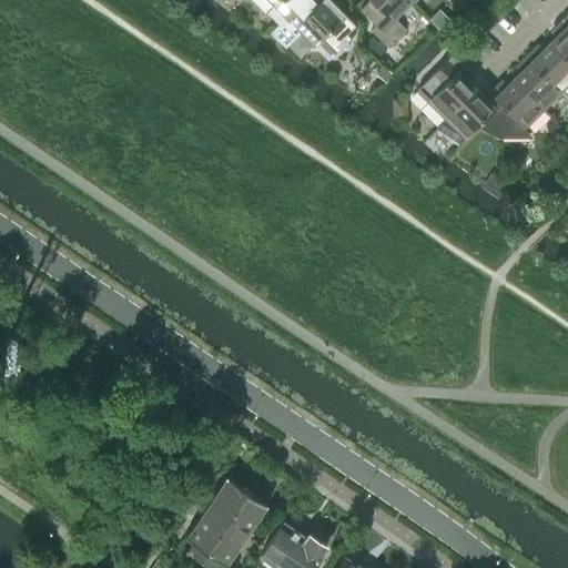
[(301,0),(267,0),(273,6),(266,11),(279,23),(301,0)]
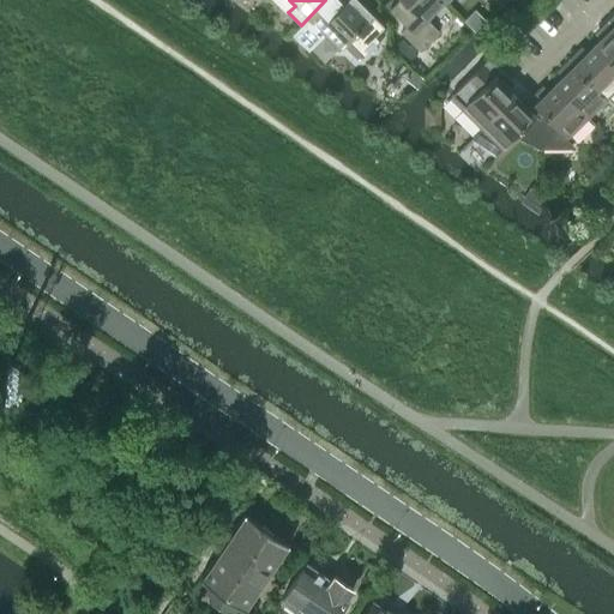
[(375,13),(362,0),(325,0),(301,25),(292,35),(305,47),(320,31),(338,49),(345,42),(360,56),(367,50),(371,52),(374,50),(375,46),(374,42),(385,32),(385,31),(380,28),(384,24),(381,23),(384,20),(375,13)]
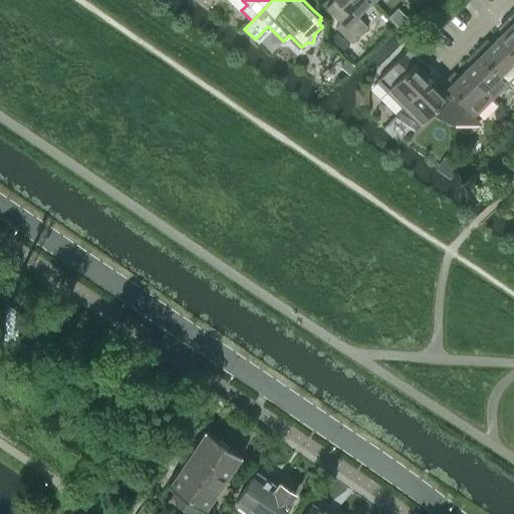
[(372,1),(370,0),(324,0),(322,3),(340,21),(335,26),(351,42),(367,26),(357,16),(372,1)]
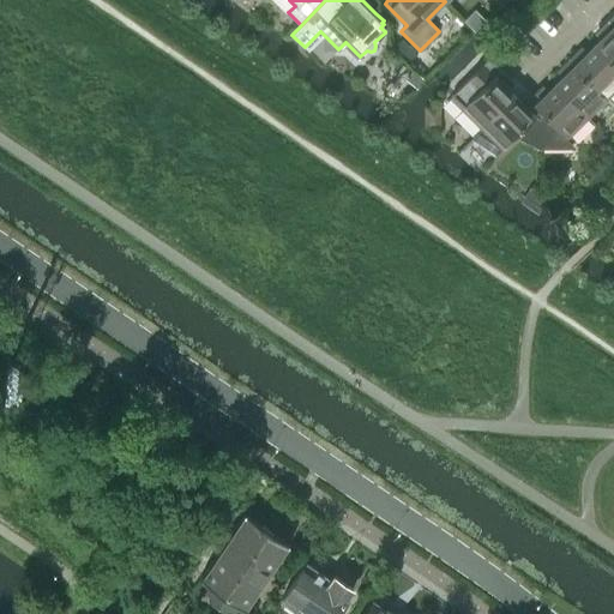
[(605,34),(594,46),(613,66),(613,26),(607,20),(599,28),(605,34)]
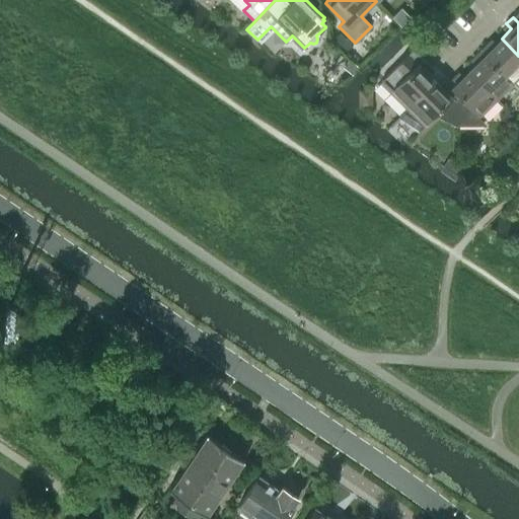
[(352,46),(339,32),(331,40),(345,53),(352,46)]
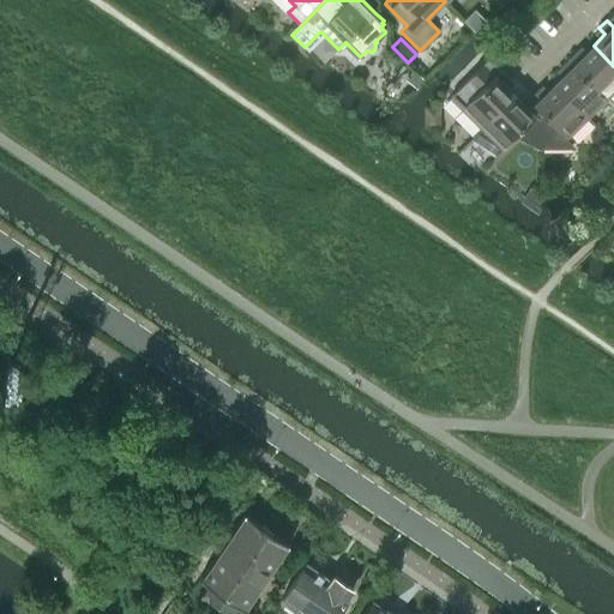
[(576,50),(567,59),(606,97),(613,89),(613,66),(594,46),(582,56),(576,50)]
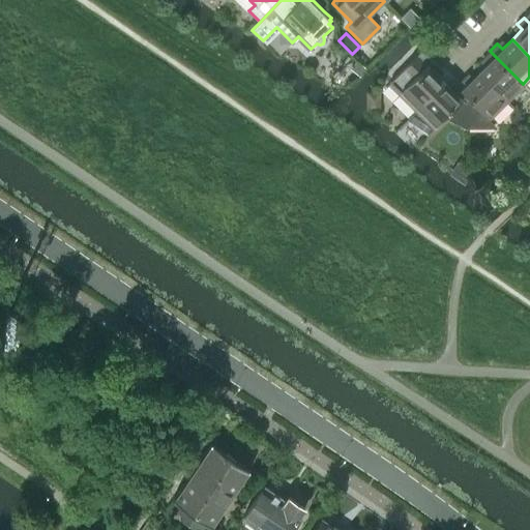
[(439,67),(422,51),(421,50),(388,83),(415,111),(443,82),(434,72),(439,67)]
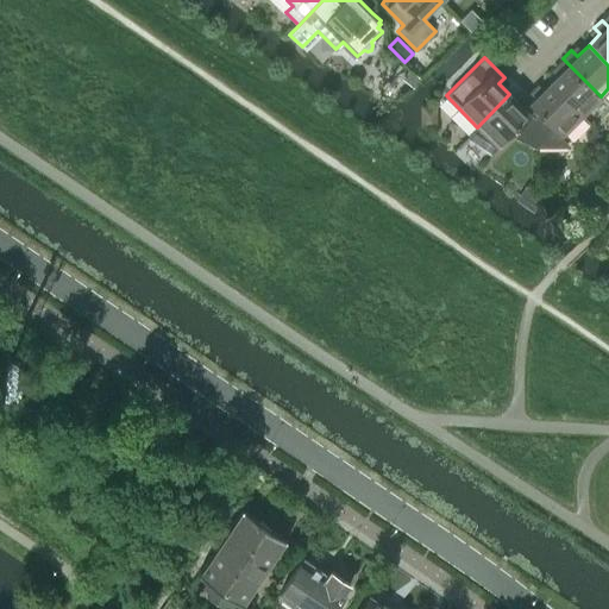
[(562,71),(550,83),(582,115),(601,96),(563,58),(556,66),(562,71)]
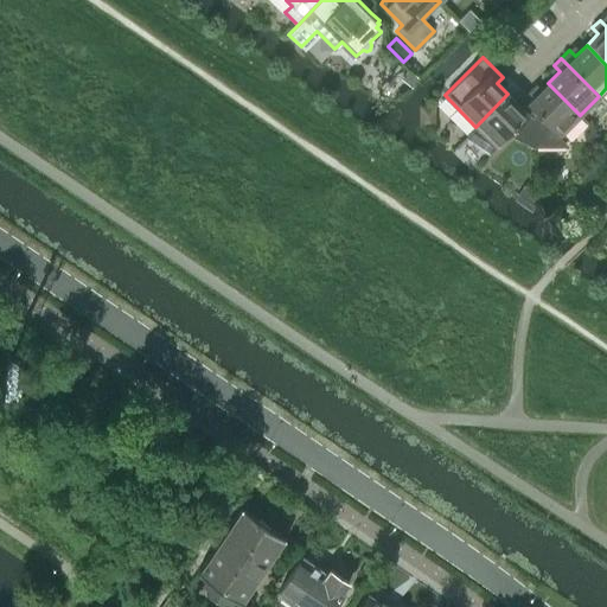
[(570,146),(560,135),(580,115),(548,83),(537,94),(531,88),(522,97),(525,100),(534,109),(534,119),(534,146),(570,146)]
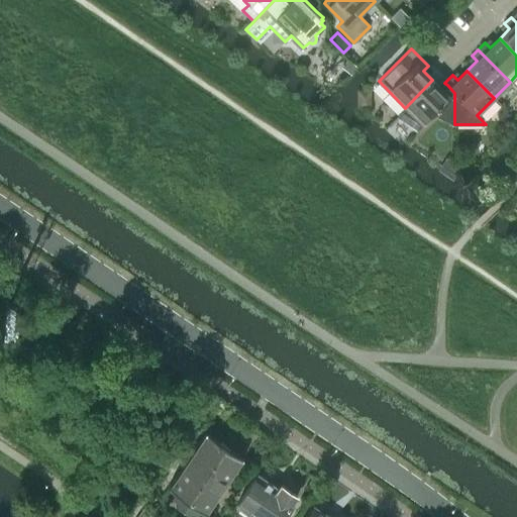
[(442,90),(432,80),(405,108),(422,125),(445,101),(454,101),(454,93),(447,85),(442,90)]
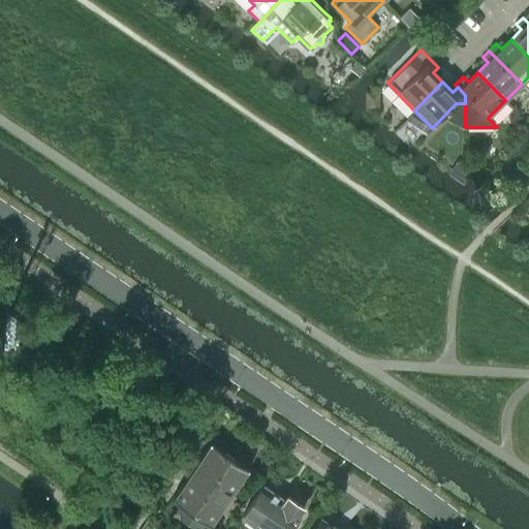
[(517,127),(523,120),(515,112),(507,119),(517,127)]
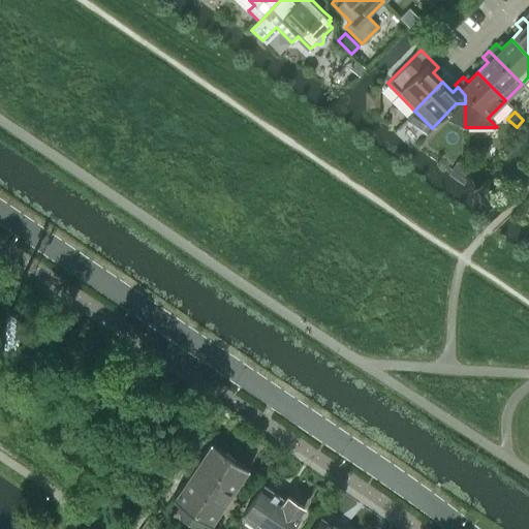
[(175,495),(212,521),(250,466),(212,440),(175,495)]
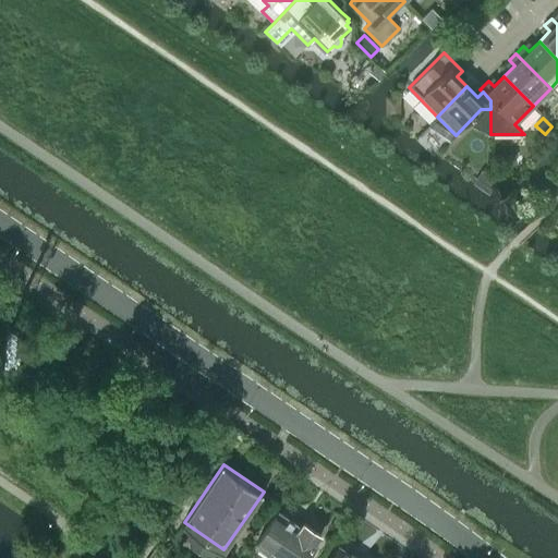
[(303,557),(323,532),(305,520),(302,523),(280,508),(257,541),(282,557),(303,557)]
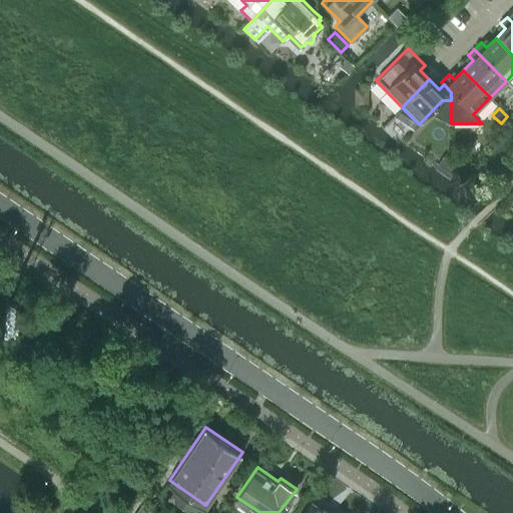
[(330,512),(312,500),(303,512),(330,512)]
